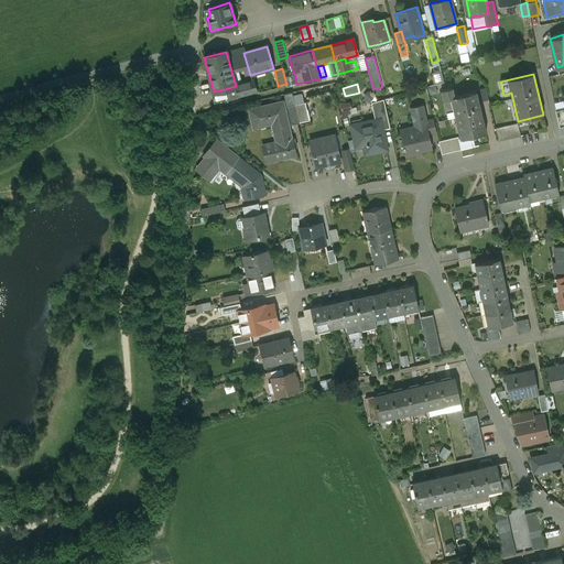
[(238,96),(236,86),(225,89),(228,99),(238,96)]
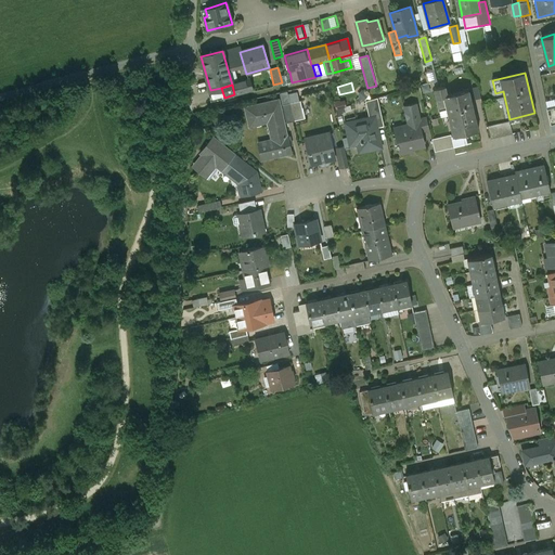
[(478,86),(472,88),(475,100),(481,99),(478,86)]
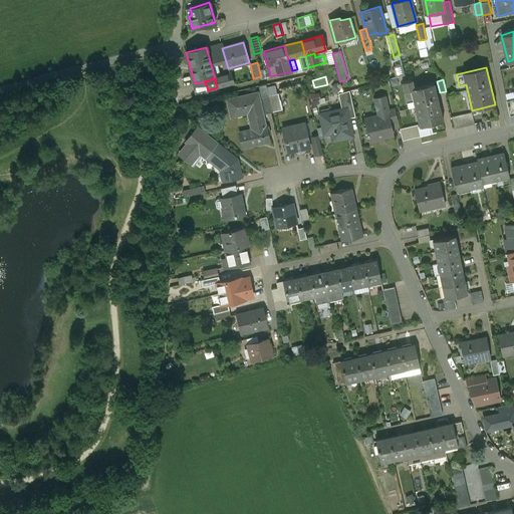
[(411,80),(403,82),(404,91),(413,89),(411,80)]
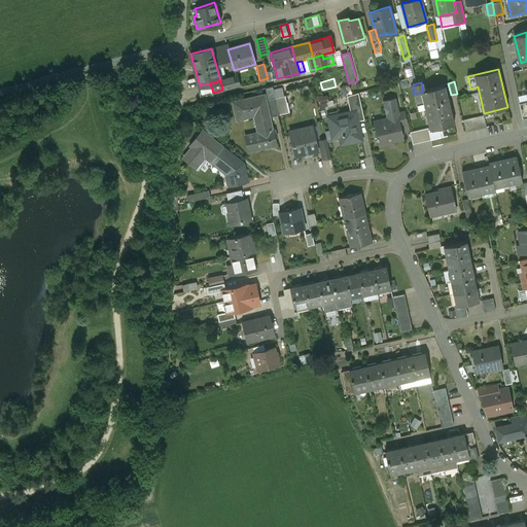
[(275,98),(273,86),(266,88),(273,116),(279,114),(275,98)]
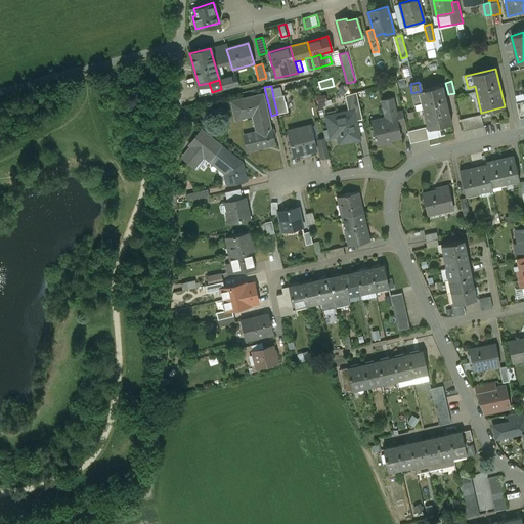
[(421,91),(411,93),(415,104),(422,102),(428,129),(452,124),(443,86),(421,91)]
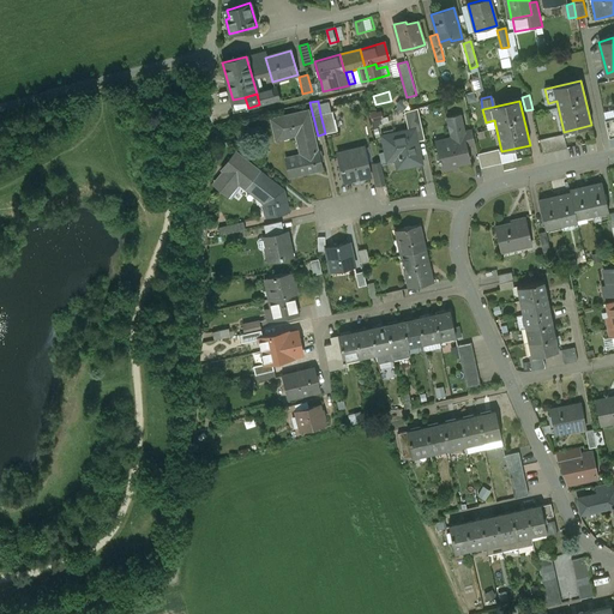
[(417,108),(404,112),(408,131),(413,130),(415,142),(416,142),(425,139),(417,108)]
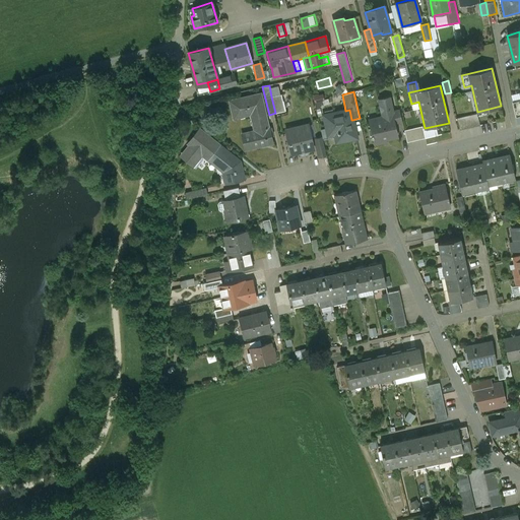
[(261,93),(231,101),(235,117),(252,113),(253,116),(265,113),(261,93)]
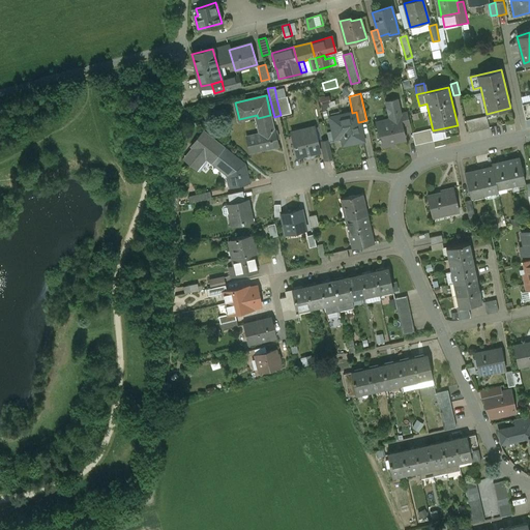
[(288,96),(276,98),(281,115),(292,113),(288,96)]
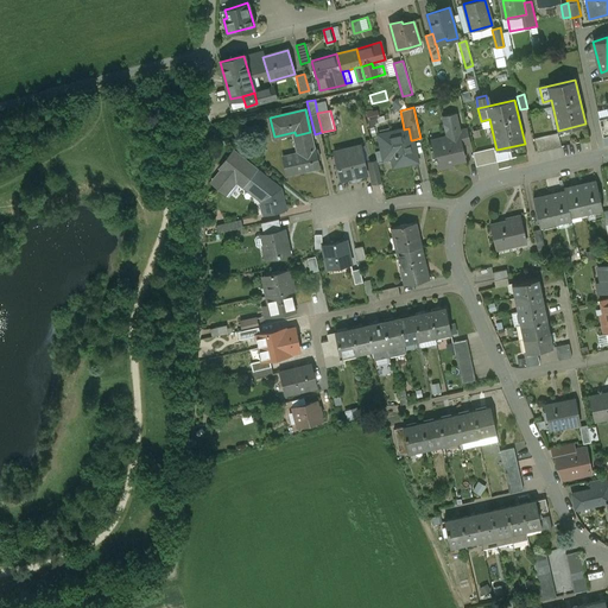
[(456,114),(443,116),(444,124),(450,127),(447,132),(447,137),(448,137),(456,134),(455,132),(458,131),(458,126),(456,114)]
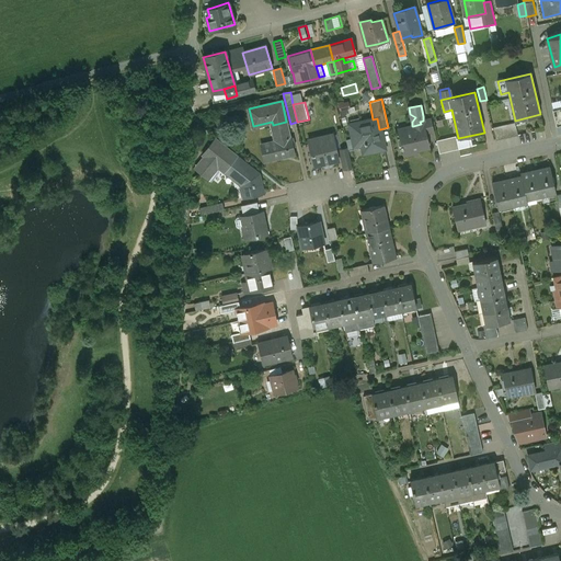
[(373,119),(350,125),(354,146),(365,144),(365,145),(366,145),(366,146),(365,147),(366,151),(368,152),(371,151),(373,150),(376,149),(376,150),(385,148),(380,129),(379,129),(377,118),(373,119)]
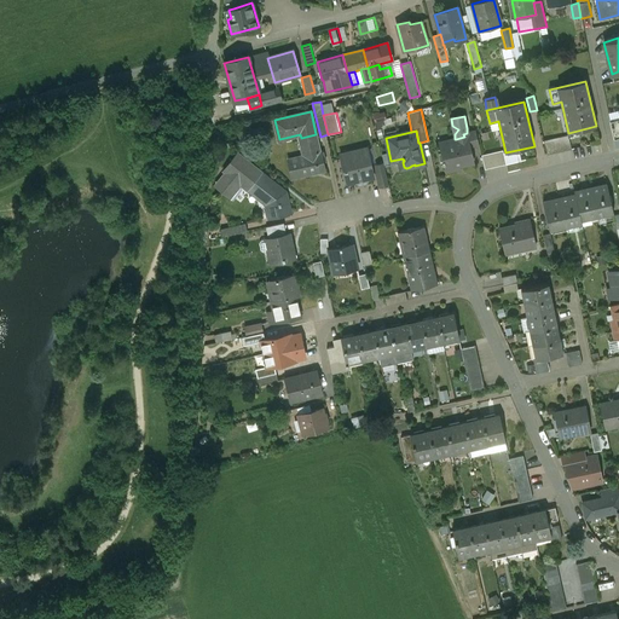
[(467,133),(463,134),(464,137),(467,148),(470,146),(479,144),(476,131),(467,133)]
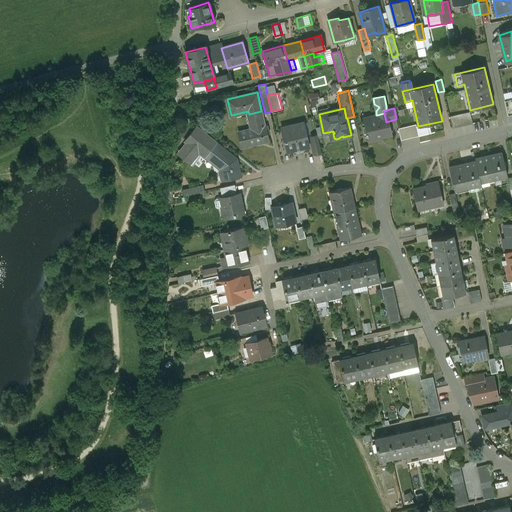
[(249,114),(248,114),(251,128),(238,131),(242,146),(269,140),(266,125),(265,125),(261,111),(249,114)]
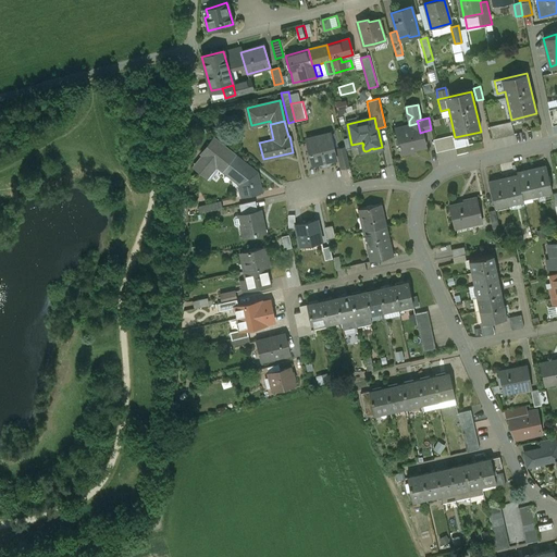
[(511,121),(490,126),(493,139),(515,134),(511,121)]
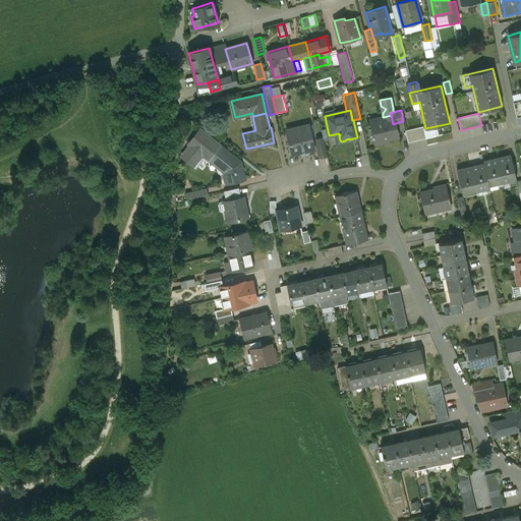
[(384,120),(371,123),(369,115),(368,115),(373,135),(372,135),(373,137),(375,145),(388,141),(387,138),(399,136),(396,123),(393,124),(391,115),(384,117),(383,117),(384,120)]
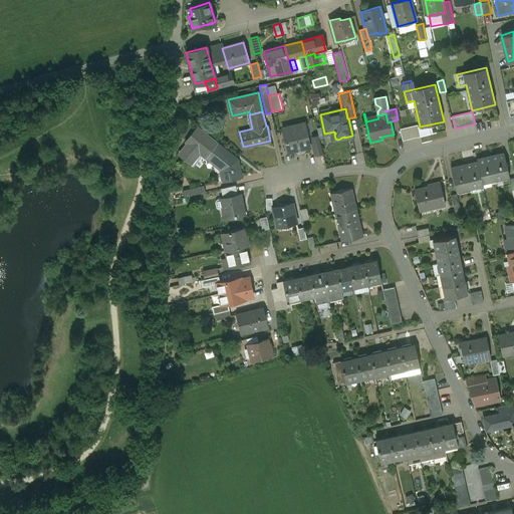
[(305,123),(282,129),(288,152),(296,150),(296,151),(298,152),(303,151),(304,149),(304,148),(310,146),(308,135),(305,123)]
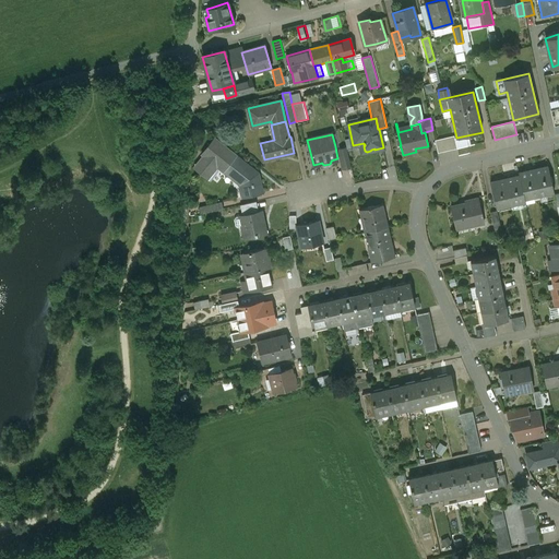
[(455,135),(437,140),(440,152),(459,147),(455,135)]
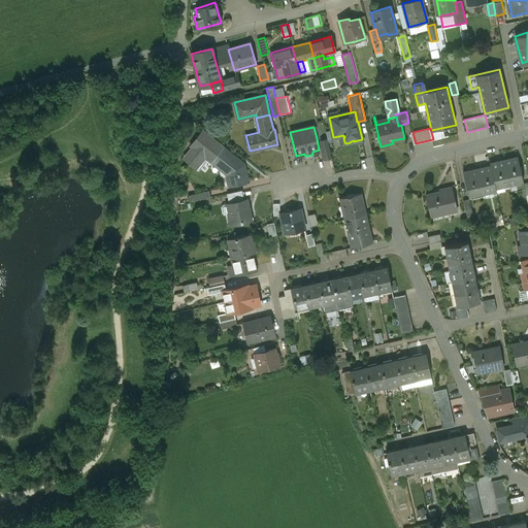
[(198,137),(197,136),(191,144),(193,145),(185,156),(195,165),(202,155),(211,161),(223,146),(203,131),(198,137)]
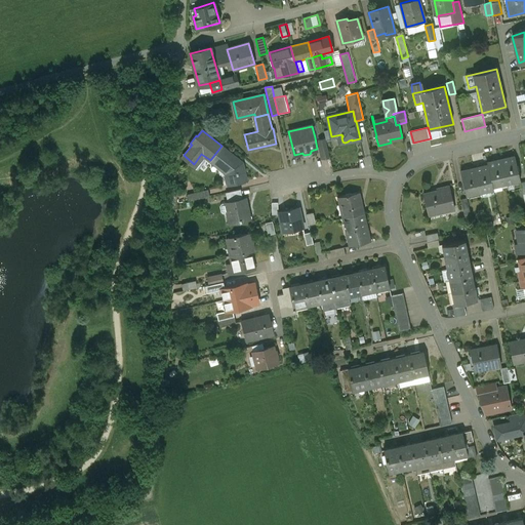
[(325,138),(318,140),(322,158),(330,157),(325,138)]
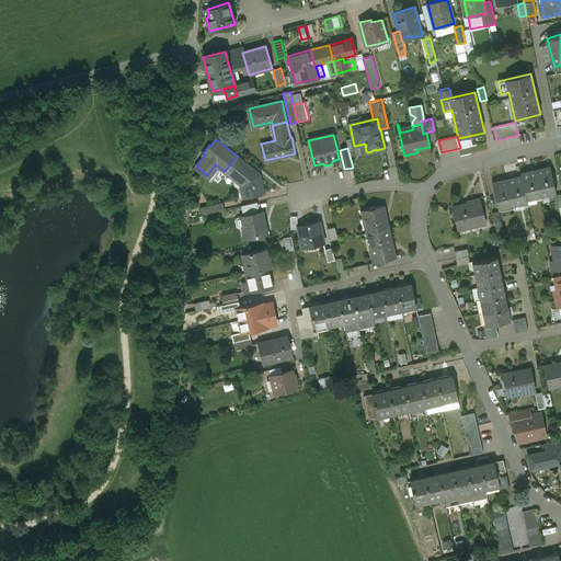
[(253,171),(247,165),(248,164),(237,156),(225,171),(236,180),(240,174),(244,178),(247,184),(242,185),(244,197),(263,193),(259,173),(254,170),(253,171)]
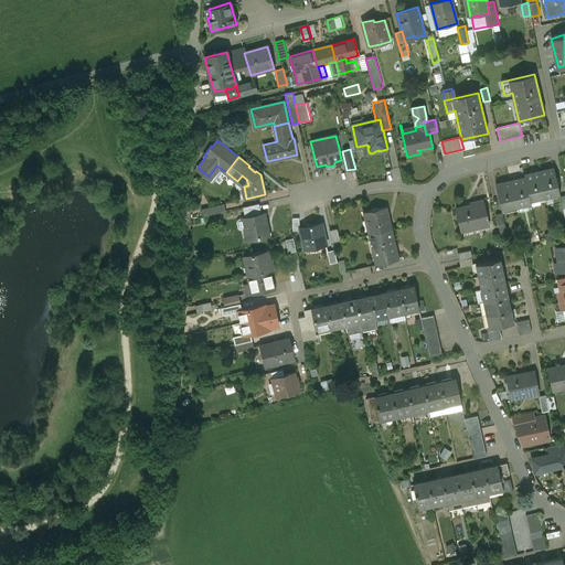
[(554,168),(539,171),(545,198),(560,194),(554,168)]
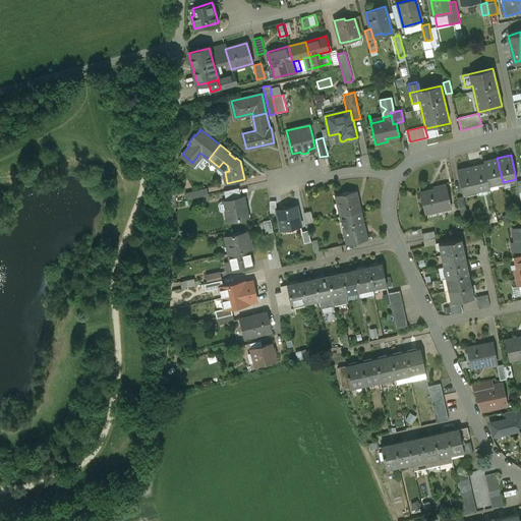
[(329,156),(319,159),(322,171),(332,168),(329,156)]
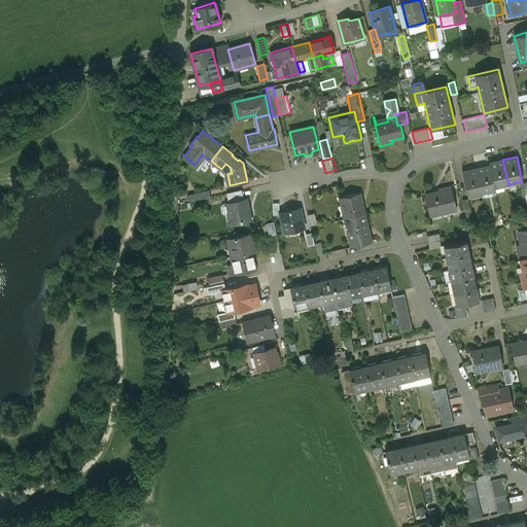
[(502,160),(489,164),(490,166),(495,187),(508,184),(502,160)]
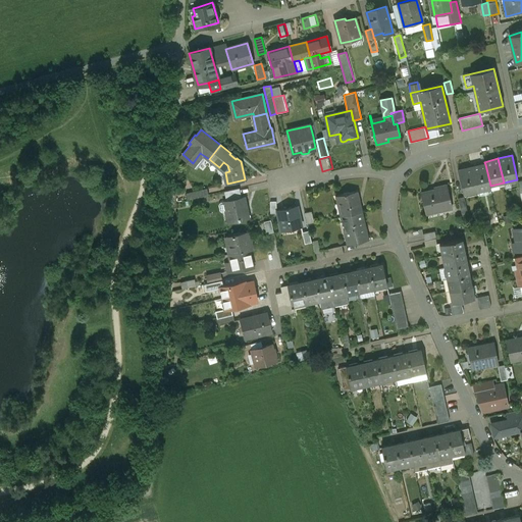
[(485,164),(471,167),(476,189),(477,192),(490,189),(490,186),(485,164)]
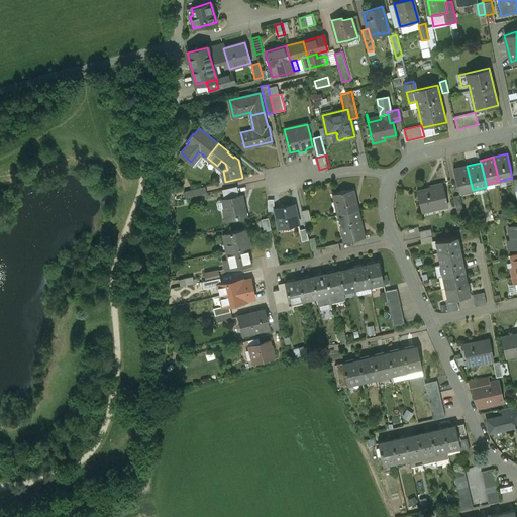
[(467,166),(453,169),(458,190),(472,187),(467,166)]
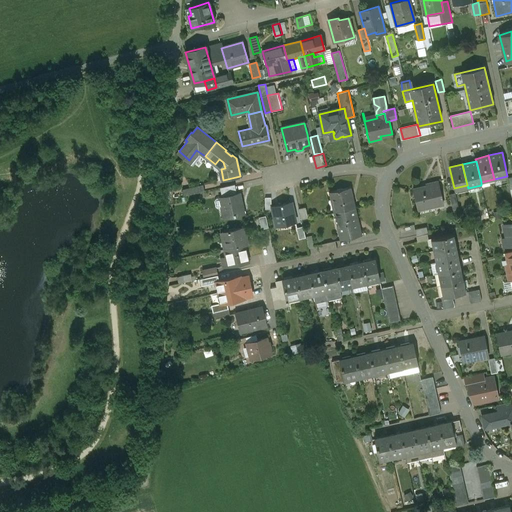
[(438,181),(426,184),(427,186),(413,189),(417,207),(418,209),(443,203),(438,181)]
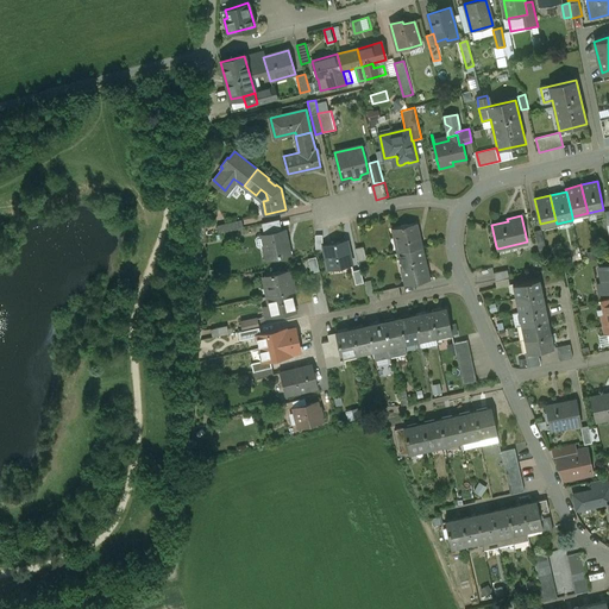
[(242,219),(217,225),(219,232),(244,226),(242,219)]
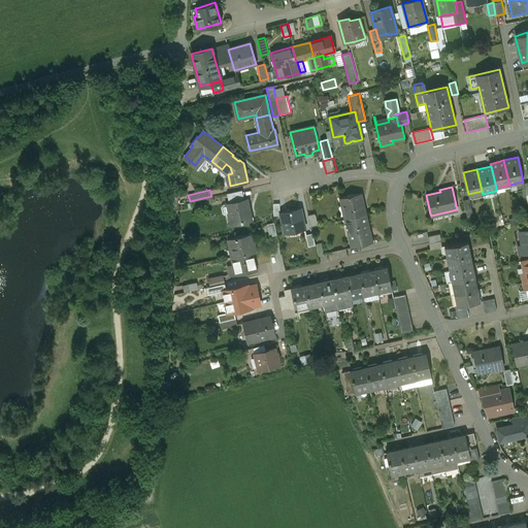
[(240,190),(227,193),(234,223),(252,220),(251,215),(250,216),(249,208),(250,208),(248,198),(242,199),(240,190)]
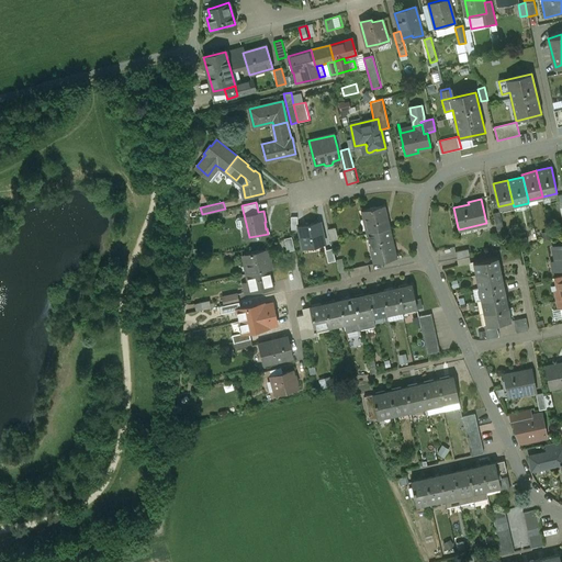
[(386,205),(361,211),(367,233),(391,227),(386,205)]
